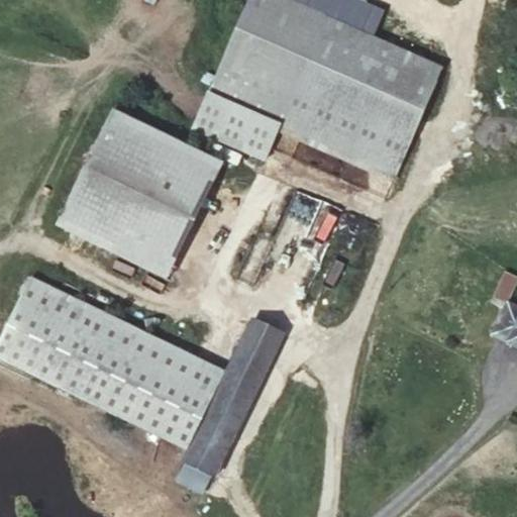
[(275,132),(393,184),(443,67),(374,35),(291,0),(246,0),(204,101),(275,132)]
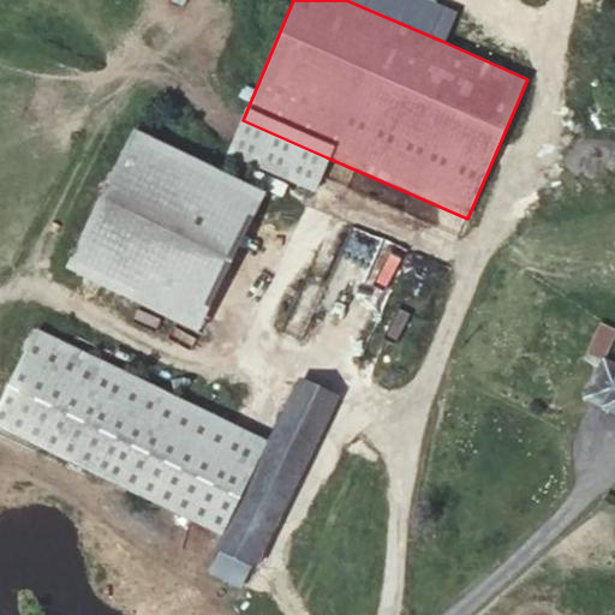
[(427,0),(346,0),(445,42),(457,13),(427,0)]
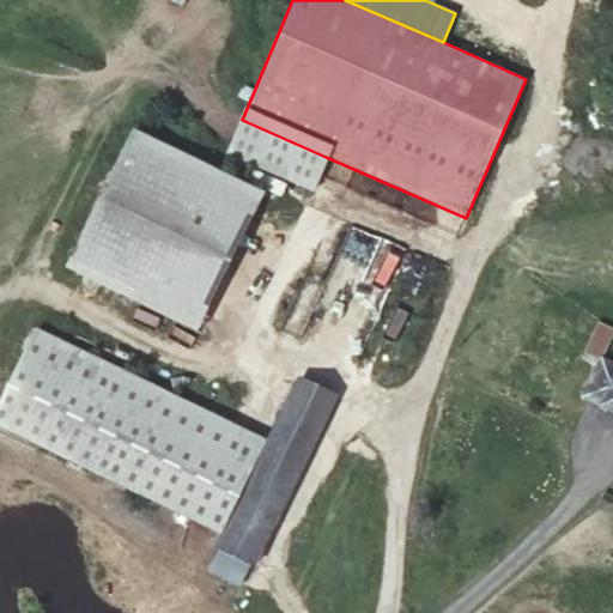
[(326,157),(242,120),(223,164),(307,200),(326,157)]
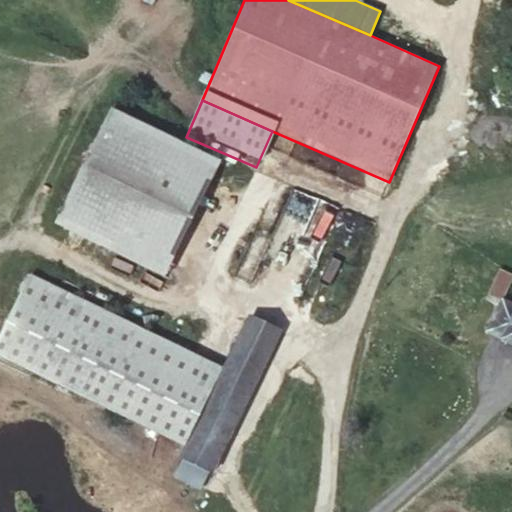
[(110,107),(53,220),(161,273),(218,160),(110,107)]
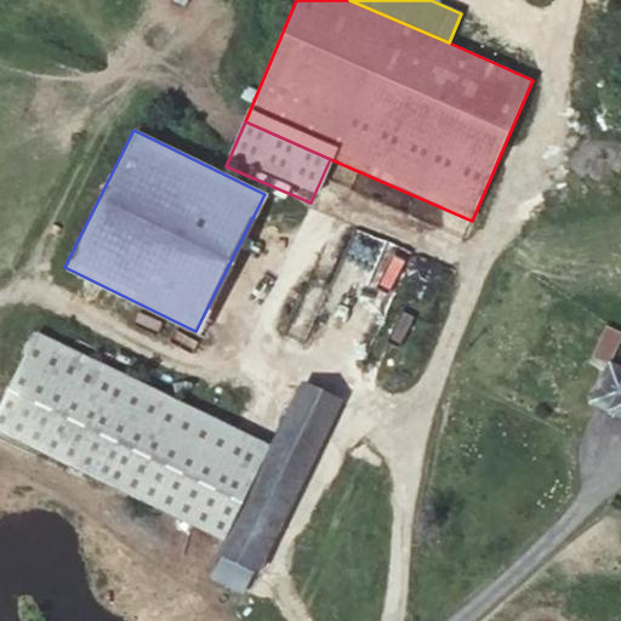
[(591,358),(609,368),(609,365),(620,339),(620,332),(605,325),(591,358)]
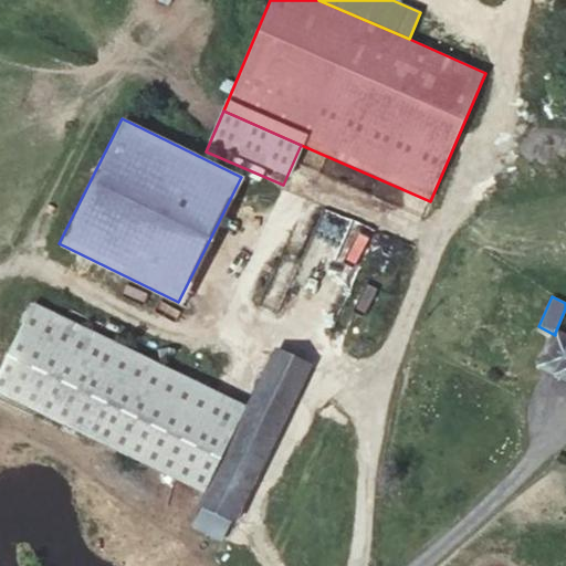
[(0,389),(206,493),(249,406),(37,301),(0,373),(0,389)]
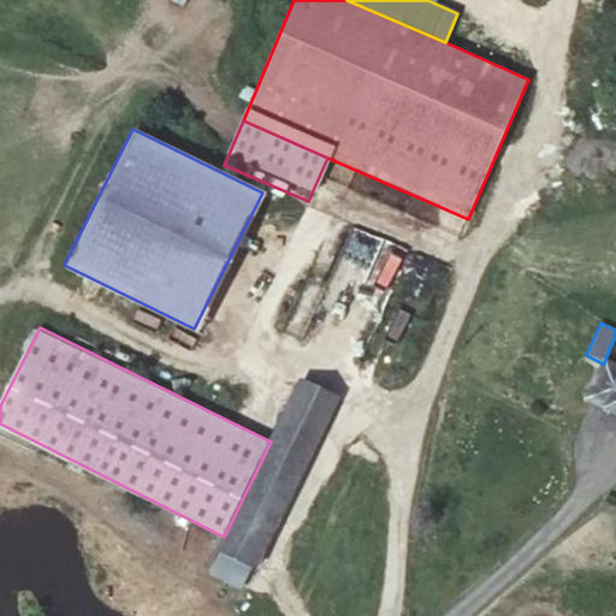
[(615,367),(604,362),(604,365),(587,398),(615,412),(615,367)]
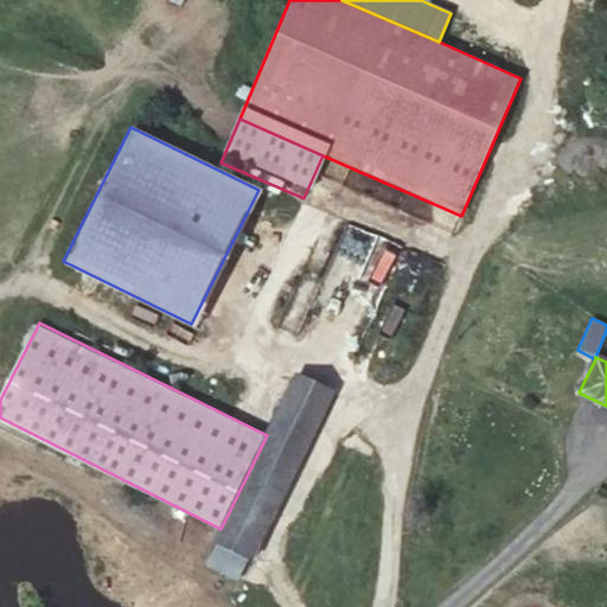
[(251,561),(332,393),(296,375),(267,435),(221,529),(213,543),(217,544),(208,563),(238,577),(248,558),(251,561)]
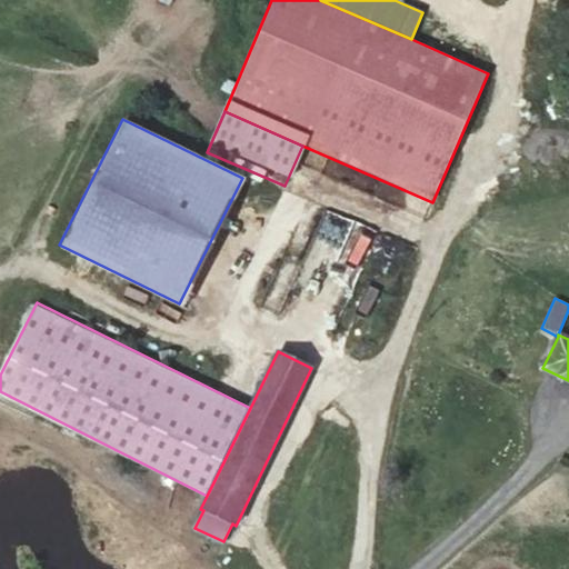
All buildings are outlined.
